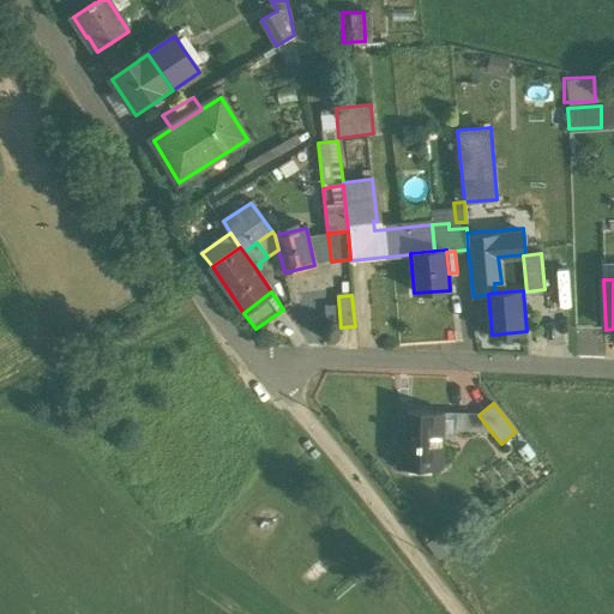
[(443,413),(407,413),(405,443),(398,441),(398,470),(441,471),(443,441),(443,413)]
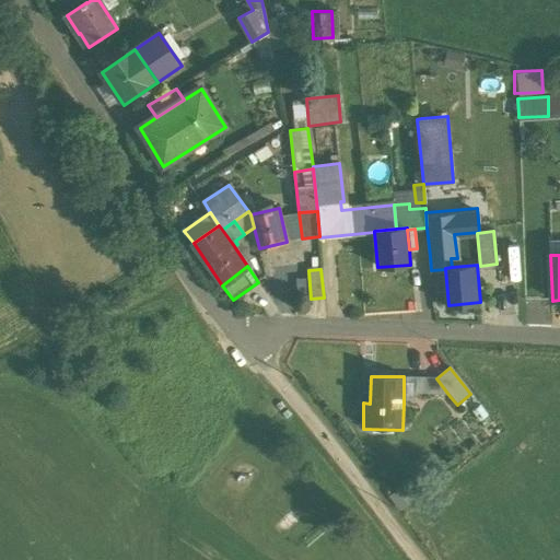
[(404,376),(404,403),(416,403),(416,395),(450,396),(436,378),(404,376)]
